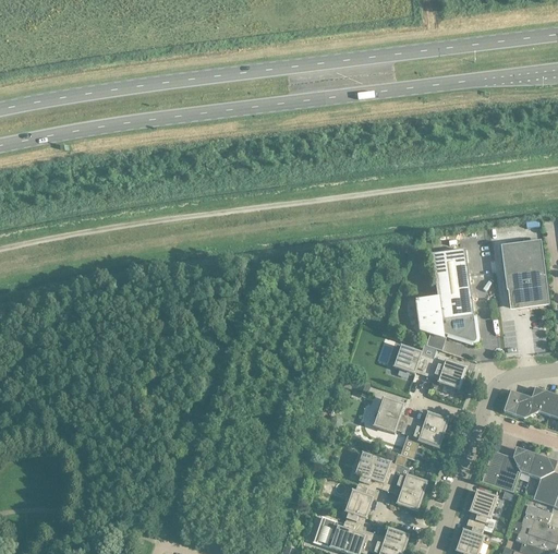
[(541,239),(500,244),(507,290),(508,290),(508,288),(517,287),(517,288),(518,287),(519,297),(529,304),(548,302),(548,304),(549,304),(541,239)]
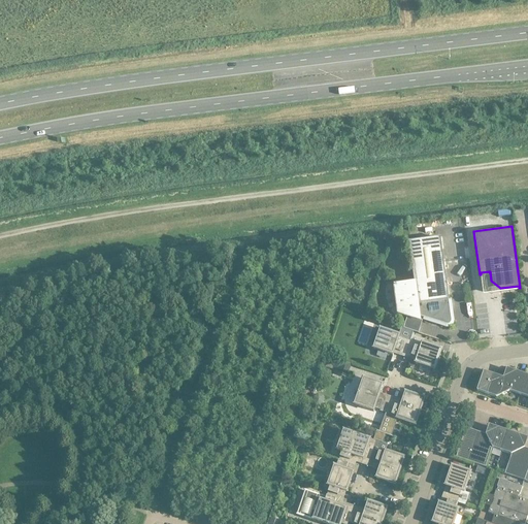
[(409,238),(415,279),(393,282),(393,284),(396,312),(407,315),(404,325),(417,329),(421,317),(416,316),(416,310),(419,310),(419,313),(447,321),(448,321),(449,321),(450,320),(451,320),(451,319),(451,318),(451,317),(450,303),(451,302),(451,301),(451,300),(450,300),(450,299),(449,299),(449,296),(440,234),(409,238)]
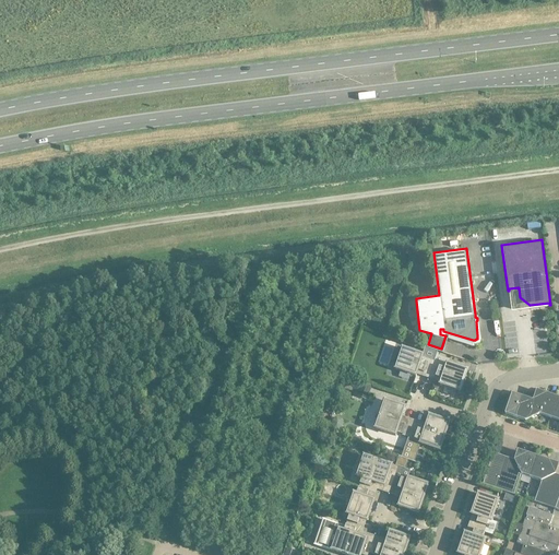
[(417,367),(429,372),(433,357),(423,353),(423,352),(402,345),(395,365),(416,373),(417,367)]
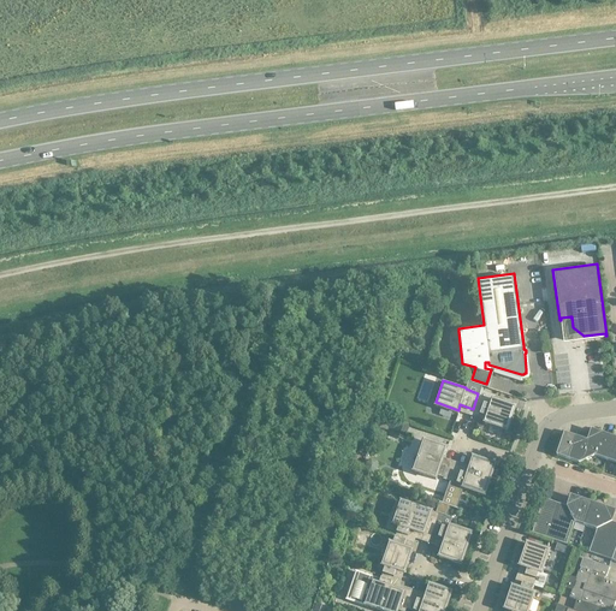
[(480,387),(478,393),(473,409),(486,414),(484,419),(507,427),(515,404),(492,397),(493,392),(480,387)]
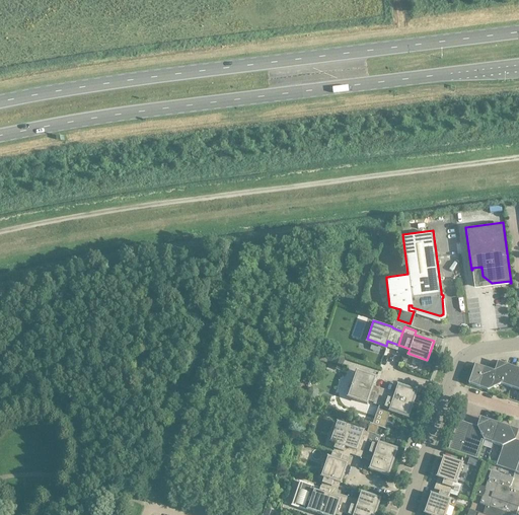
[(468,380),(477,384),(488,387),(501,381),(495,368),(474,362),(468,380)]
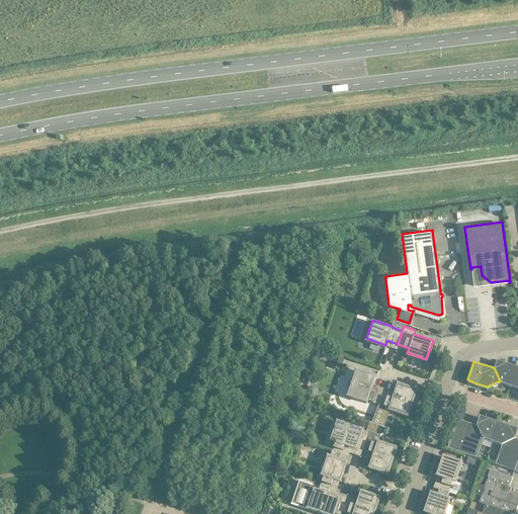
[(506,361),(494,367),(500,380),(509,383),(516,364),(506,361)]
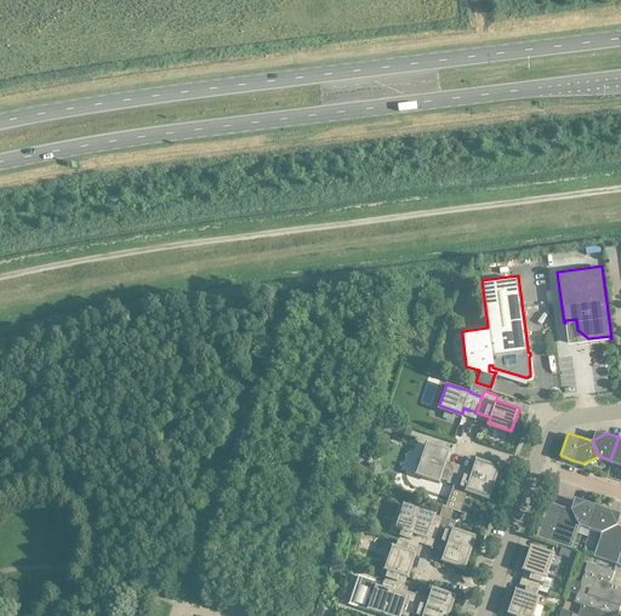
[(620,437),(619,437),(610,460),(620,462),(620,437)]
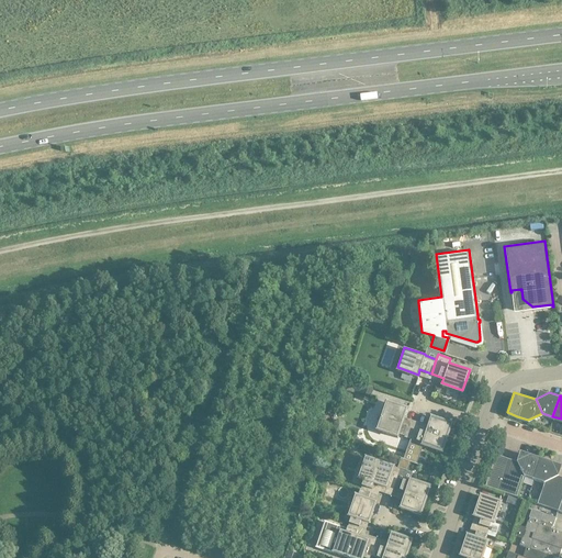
[(398,432),(409,436),(415,422),(403,417),(407,406),(386,399),(377,427),(397,434),(398,432)]
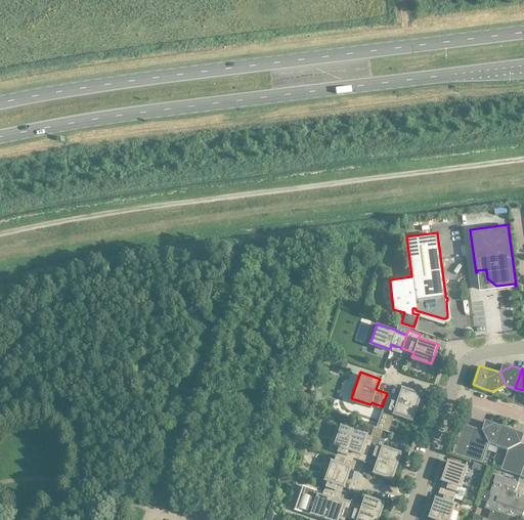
[(412,419),(421,392),(401,386),(398,397),(387,393),(382,406),(377,424),(382,426),(387,429),(393,413),(412,419)]
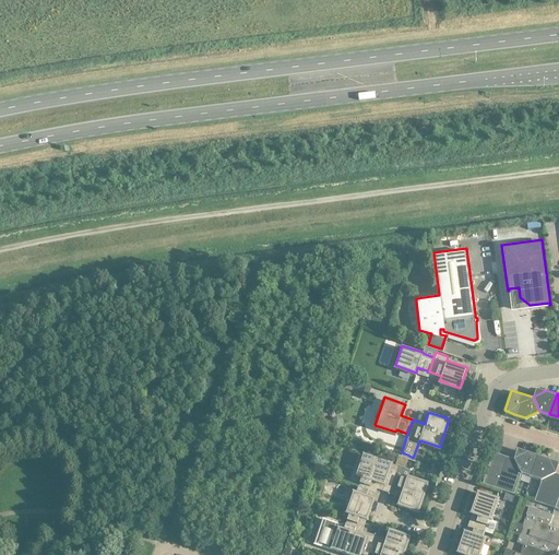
[(513,492),(521,471),(514,457),(494,450),(483,481),(513,492)]
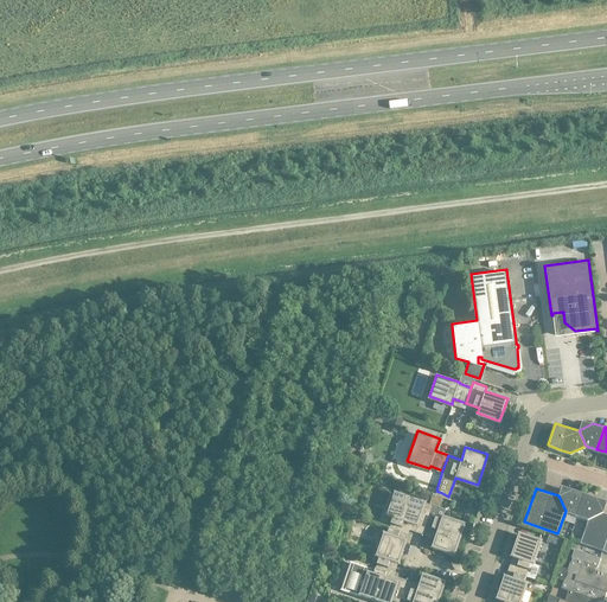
[(573,488),(558,495),(566,511),(576,514),(585,492),(573,488)]
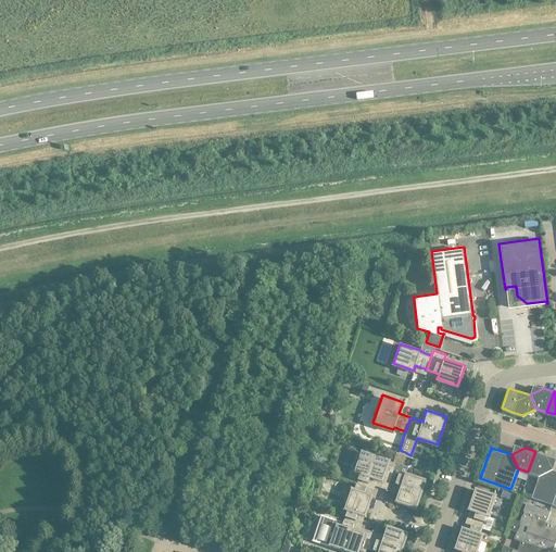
[(359,472),(356,481),(370,487),(374,477),(381,479),(381,481),(388,484),(395,461),(393,460),(389,458),(389,459),(362,450),(354,471),(359,472)]
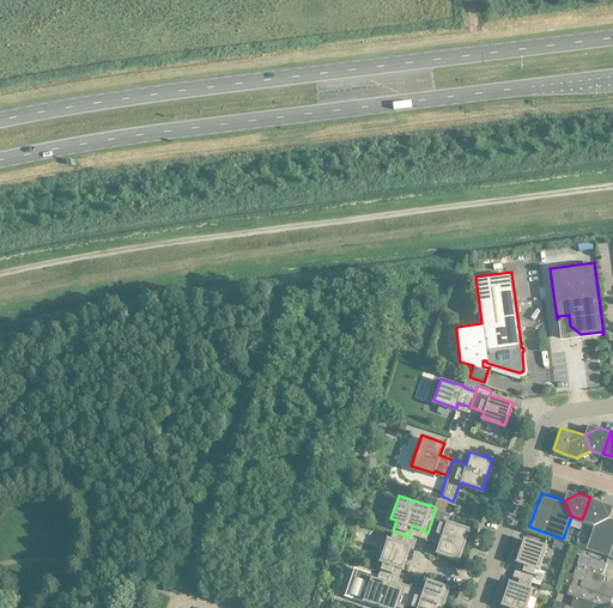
[(438,496),(434,506),(436,508),(428,533),(441,537),(447,520),(449,511),(443,509),(447,498),(441,496),(438,496)]
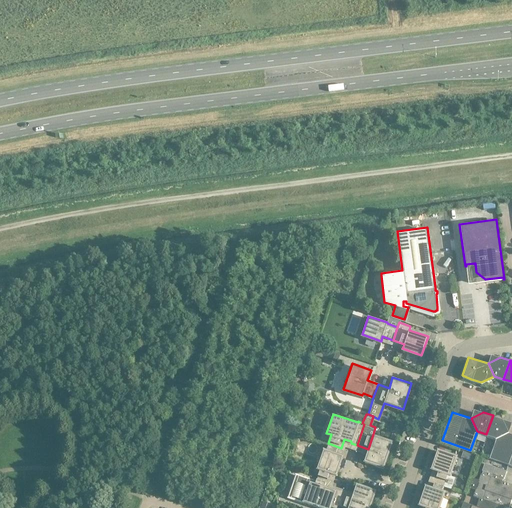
[(502,418),(493,415),(486,434),(496,437),(508,431),(502,418)]
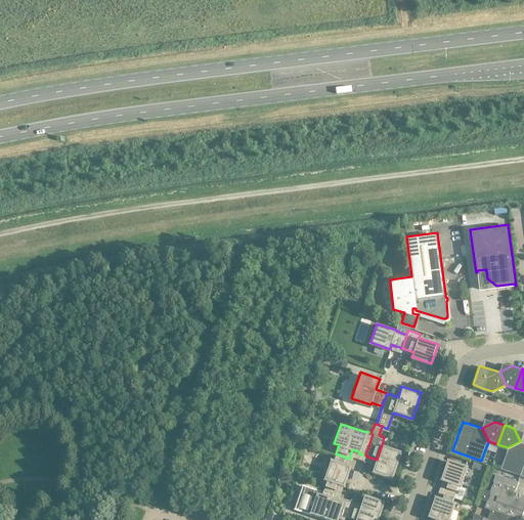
[(402,438),(399,445),(405,447),(407,440),(402,438)]
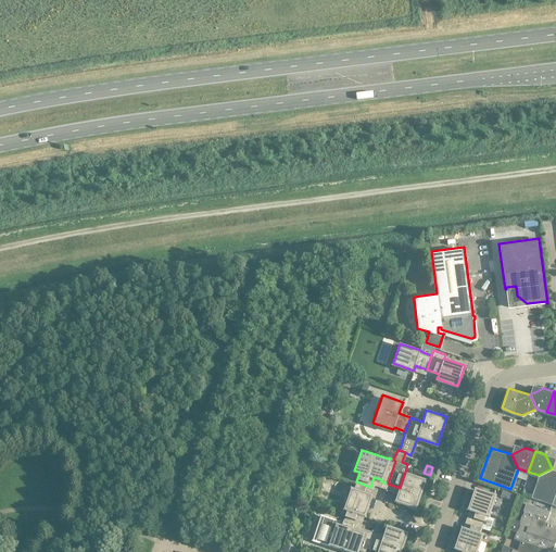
[(555,490),(555,469),(552,468),(539,475),(531,496),(552,503),(555,490)]
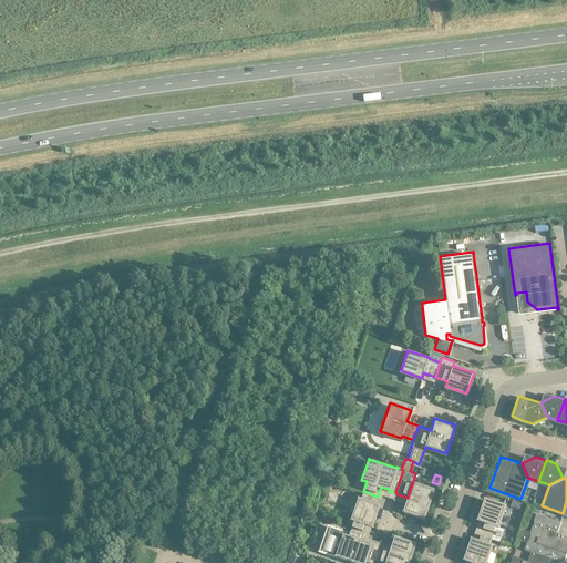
[(434,489),(413,481),(408,498),(403,510),(424,517),(434,489)]
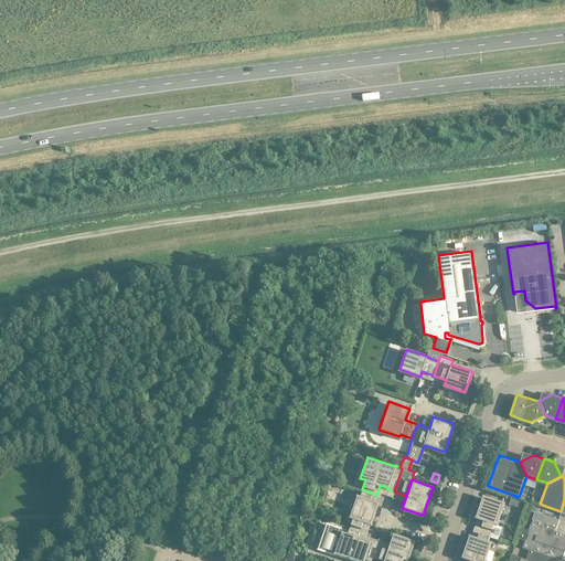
[(376,495),(362,489),(360,496),(356,495),(350,516),(353,517),(351,524),(365,528),(368,522),(371,524),(377,503),(374,501),(376,495)]
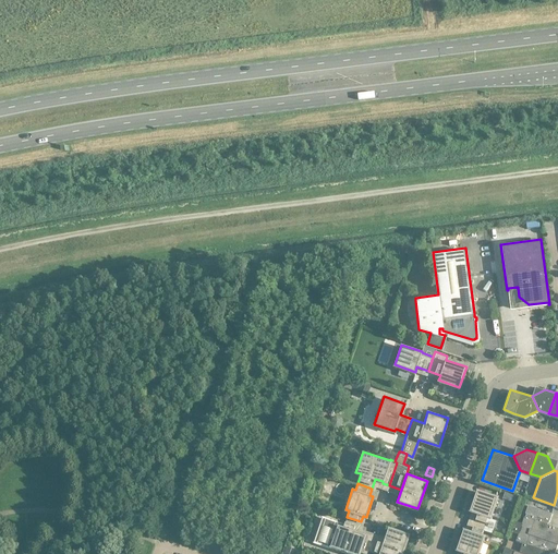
[(473,510),(469,524),(483,528),(487,516),(490,517),(497,496),(476,489),(470,509),(473,510)]
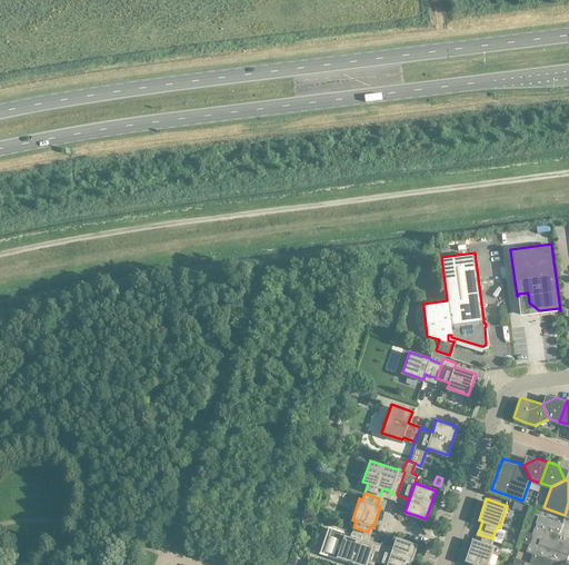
[(525,528),(521,539),(529,542),(527,549),(565,562),(568,552),(565,551),(566,546),(568,546),(568,535),(558,532),(559,528),(560,529),(562,521),(539,513),(536,521),(537,522),(536,525),(535,524),(532,532),(525,528)]
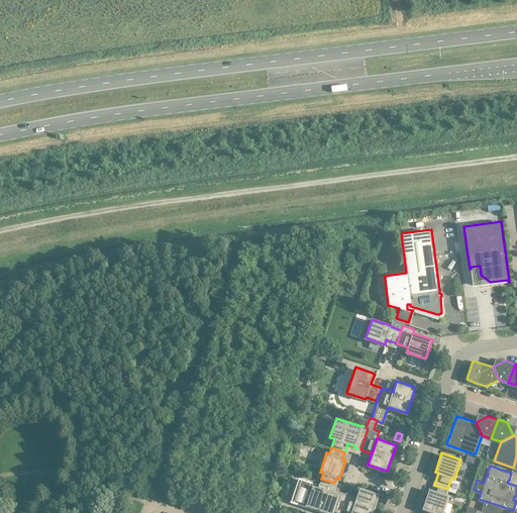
[(291,500),(306,505),(319,510),(322,511),(323,511),(329,512),(332,512),(333,509),(339,511),(340,508),(345,495),(339,493),(338,495),(331,492),(334,483),(321,479),(319,484),(299,478),(291,500)]
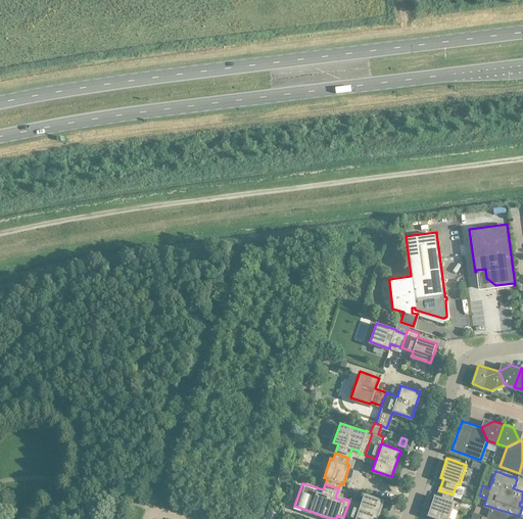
[(453,494),(439,490),(437,496),(434,494),(428,514),(430,515),(429,518),(447,518),(454,502),(450,501),(453,494)]
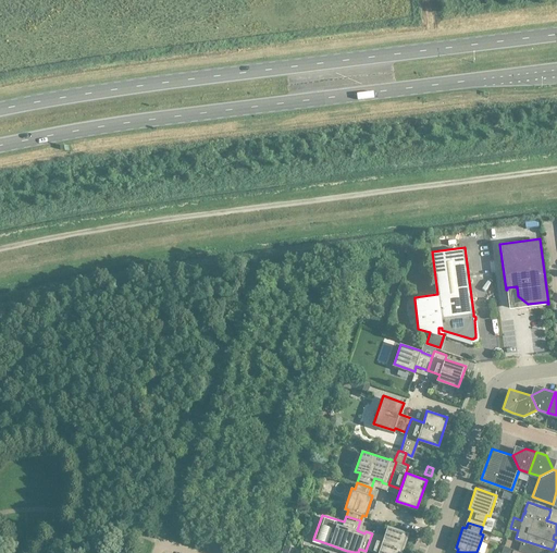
[(384,538),(372,533),(367,548),(379,552),(378,552),(400,552),(408,532),(387,526),(384,538)]
